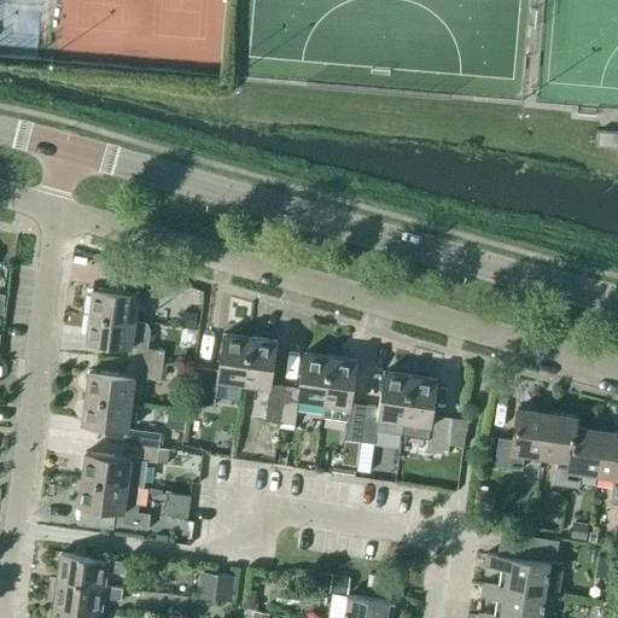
[(617,133),(599,132),(598,146),(617,147),(617,133)]
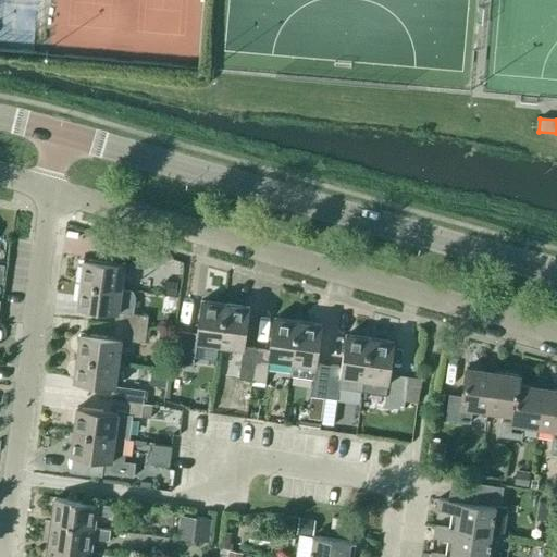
[(121,289),(124,265),(148,269),(150,252),(119,242),(115,263),(83,259),(79,284),(121,289)]
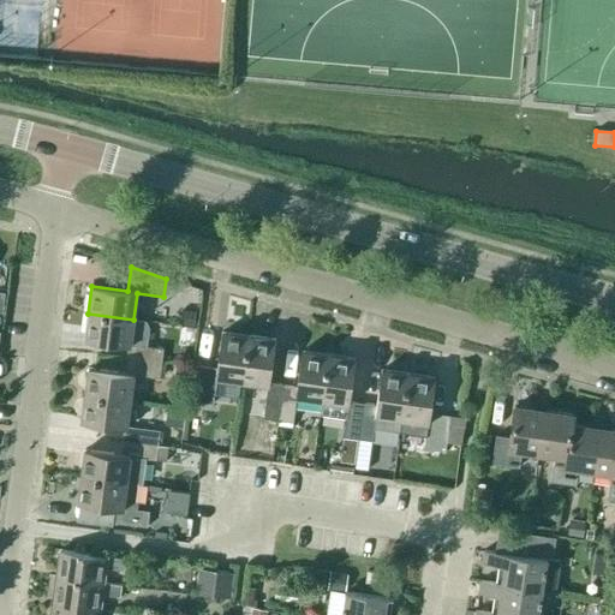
[(181,311),(180,326),(195,327),(196,312),(181,311)]
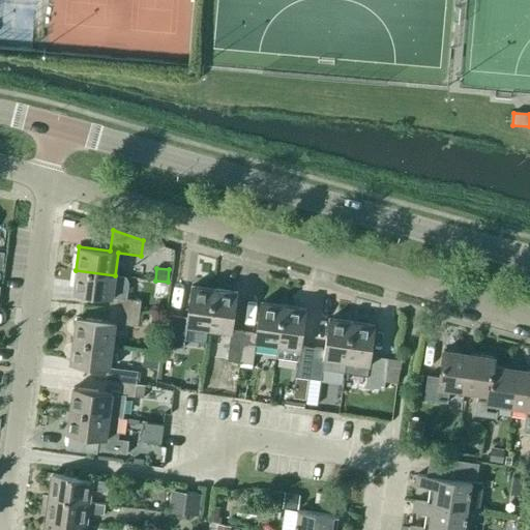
[(126,276),(115,275),(76,270),(72,293),(110,298),(109,310),(139,314),(141,301),(126,299),(128,283),(126,276)]
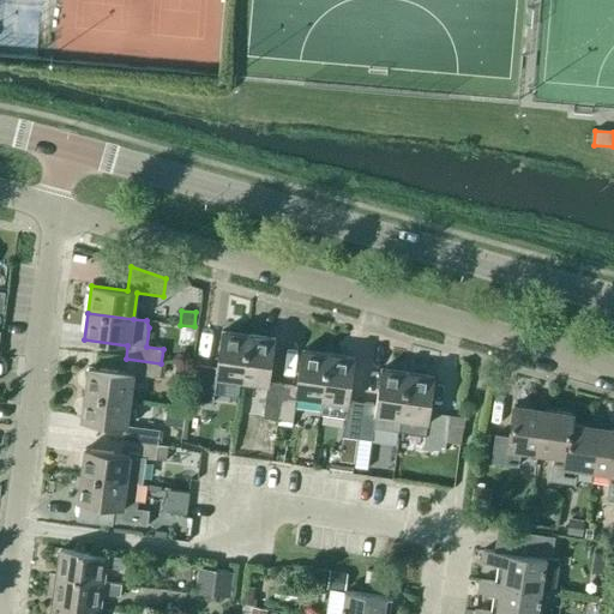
[(242,381),(248,336),(222,332),(216,368),(197,365),(191,401),(212,403),(216,378),(242,381)]
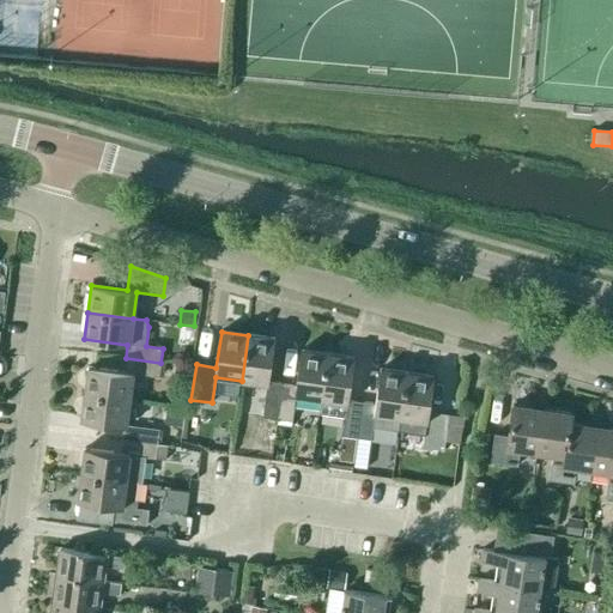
[(278,419),(283,384),(268,382),(274,339),(248,335),(242,381),(267,384),(262,418),(261,428),(277,430),(278,419)]
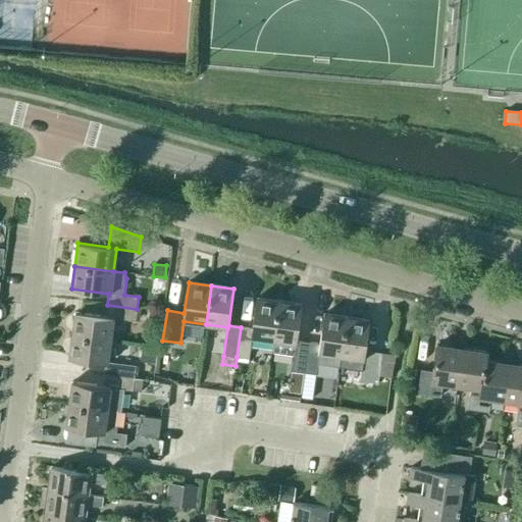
[(273,341),(279,302),(256,298),(252,328),(241,327),(237,357),(248,359),(252,337),(273,341)]
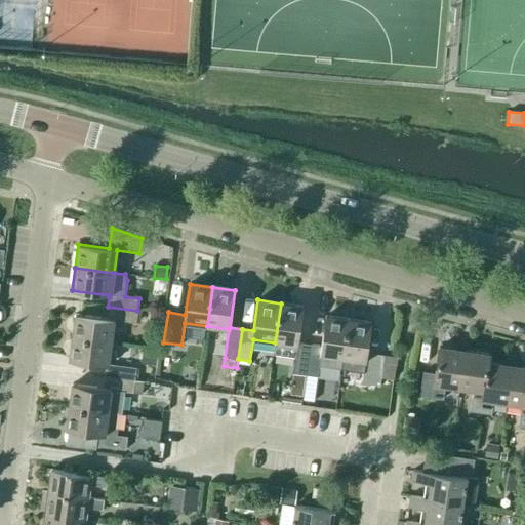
[(305,379),(310,345),(298,344),(304,307),(281,304),(275,342),(296,346),(292,378),(305,379)]
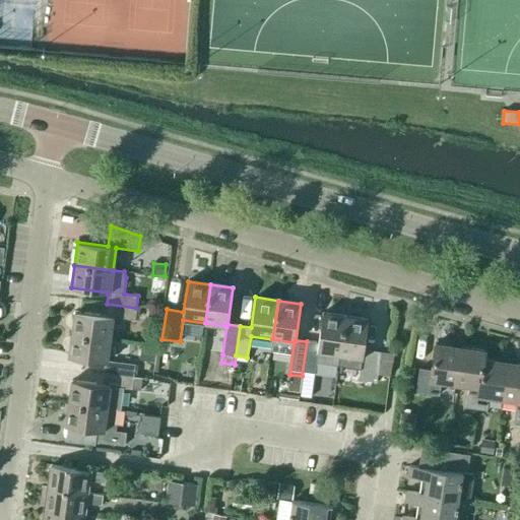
[(135,320),(136,308),(107,304),(105,316),(74,311),(71,334),(110,339),(113,317),(135,320)]
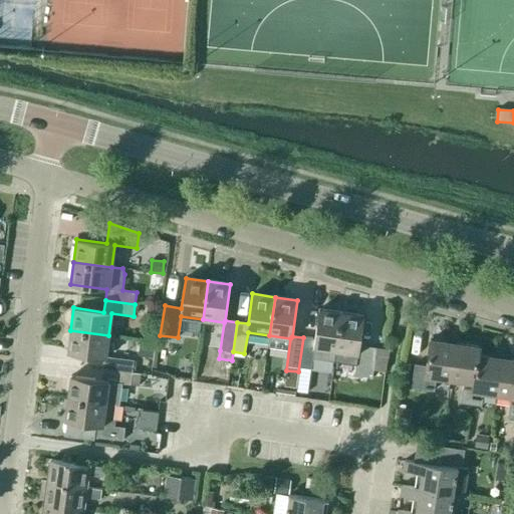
[(336,350),(341,312),(319,309),(315,339),(303,337),(298,371),(310,373),(313,358),(334,361),(336,350)]
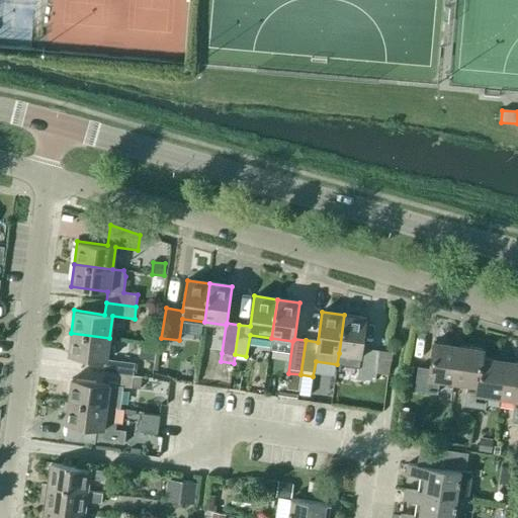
[(344,315),(339,353),(360,356),(357,378),(374,380),(375,376),(375,373),(385,374),(389,375),(392,352),(362,348),(366,318),(344,315)]
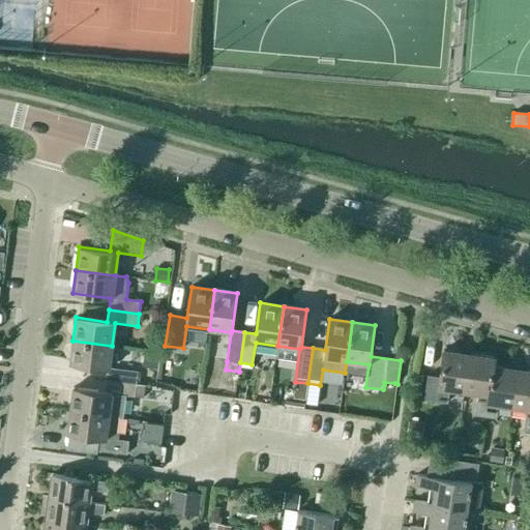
[(110,367),(112,346),(72,341),(69,363),(107,369),(106,380),(136,384),(136,383),(138,372),(110,367)]
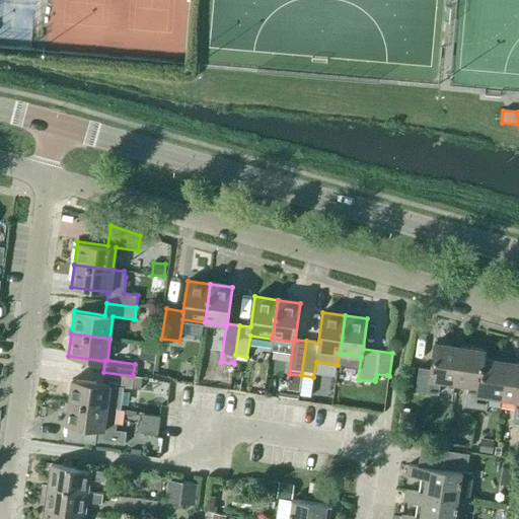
[(454,383),(459,347),(435,343),(431,370),(419,368),(416,391),(438,394),(440,381),(454,383)]
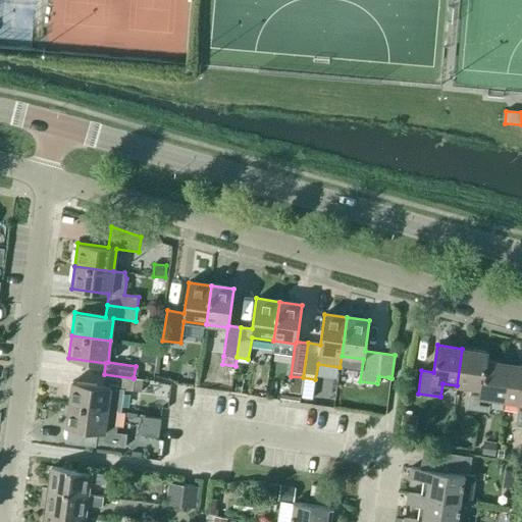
[(485,361),(486,353),(462,349),(457,385),(471,387),(468,409),(478,410),(480,397),(485,361)]
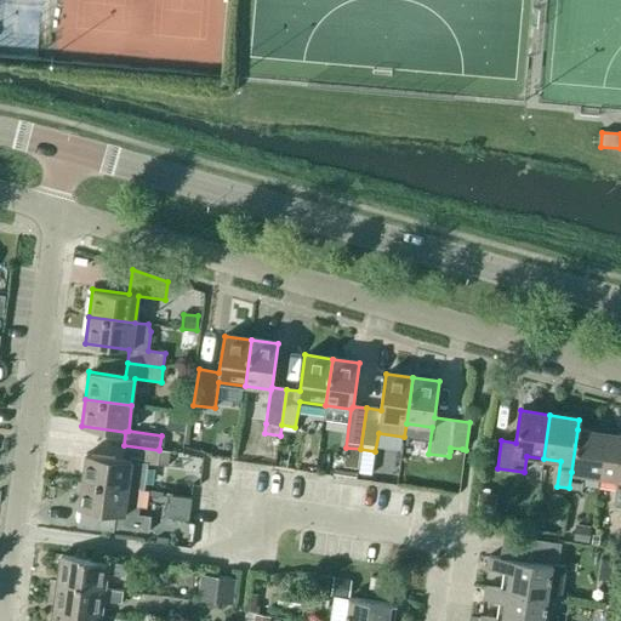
[(608,433),(577,429),(571,472),(569,488),(581,490),(584,473),(600,476),(608,433)]
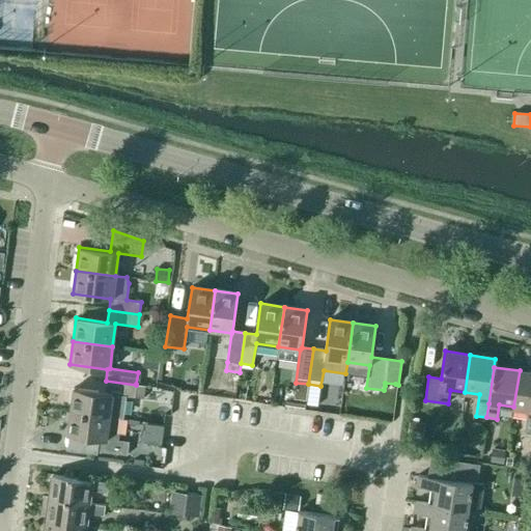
[(530,431),(530,371),(520,370),(513,407),(528,409),(524,431),(530,431)]
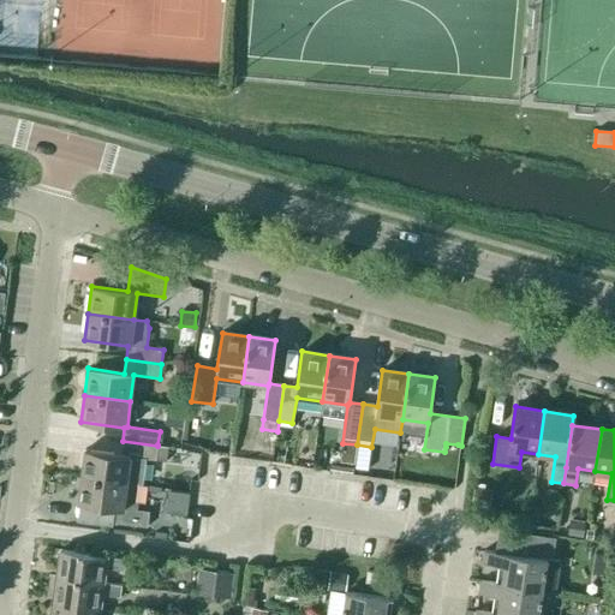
[(168,447),(157,445),(157,446),(123,441),(120,455),(84,451),(81,477),(136,484),(141,485),(144,459),(156,461),(156,460),(167,461),(168,447)]
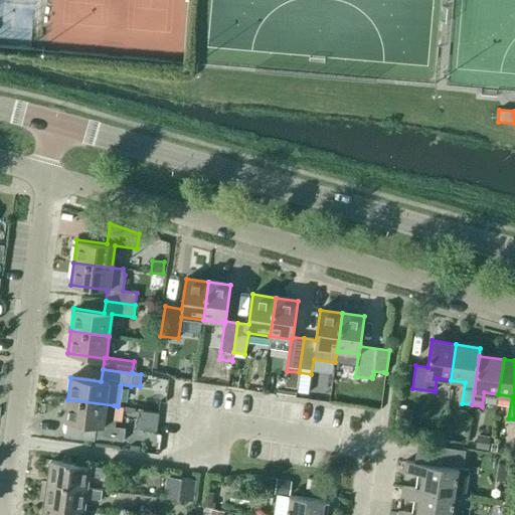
[(373,374),(372,378),(382,380),(383,372),(373,371),(373,374)]
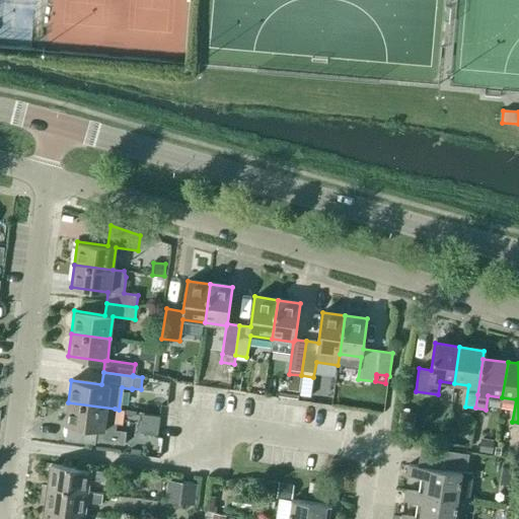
[(112,431),(115,409),(68,402),(65,425),(95,429),(94,441),(124,445),(126,433),(112,431)]
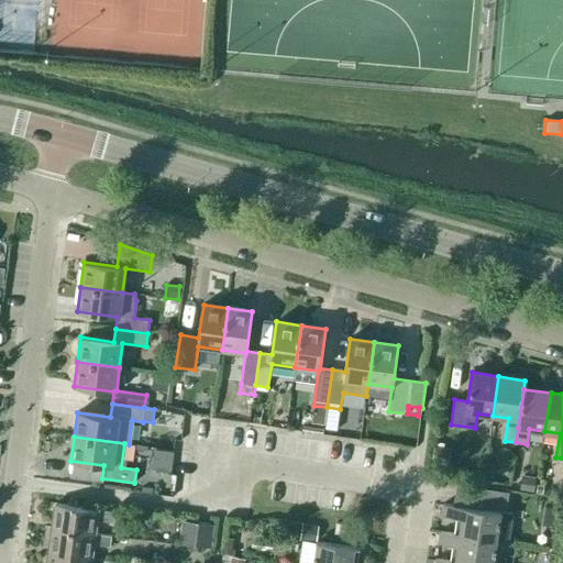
[(433,446),(431,464),(449,466),(451,449),(433,446)]
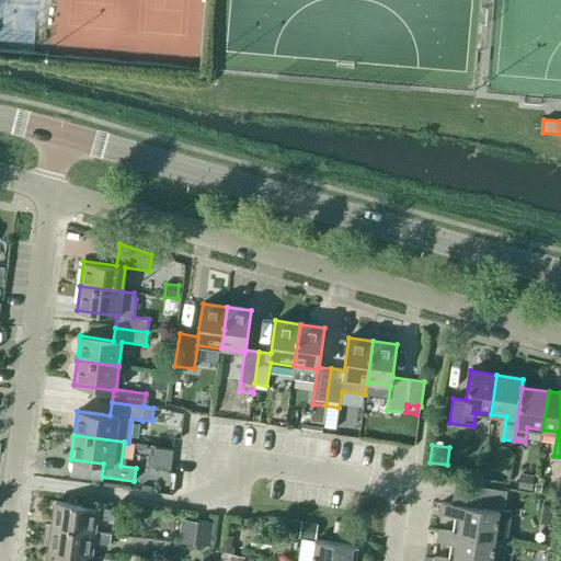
[(153,468),(151,481),(169,483),(170,470),(153,468)]
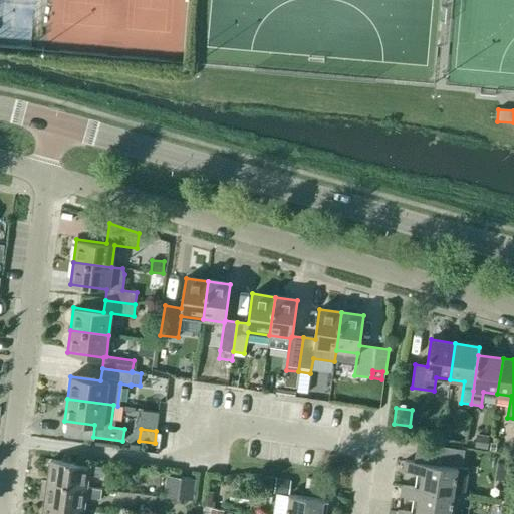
[(477,434),(474,448),(487,450),(489,436),(477,434)]
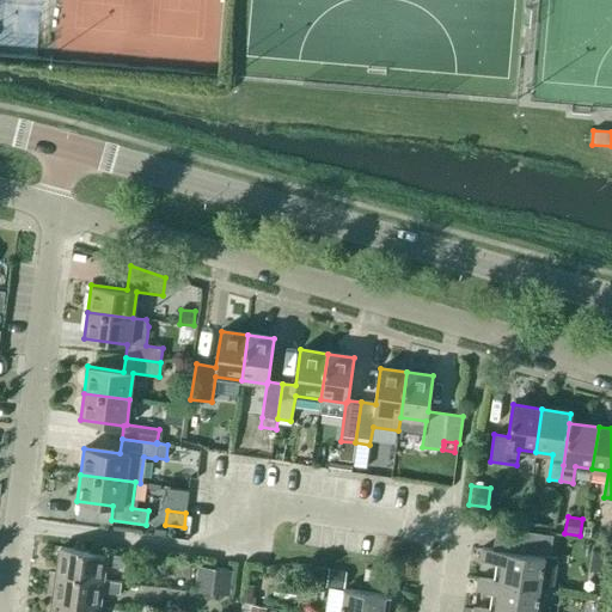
[(527,532),(525,550),(537,551),(540,534),(527,532)]
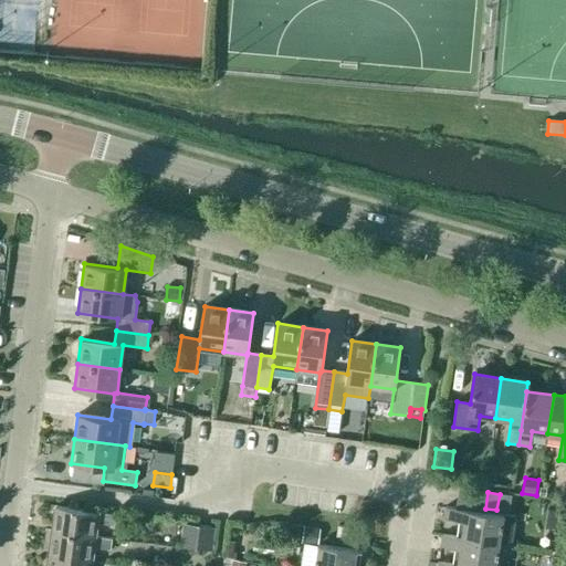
[(94,537),(94,536),(96,523),(114,525),(115,514),(56,506),(53,531),(94,537)]
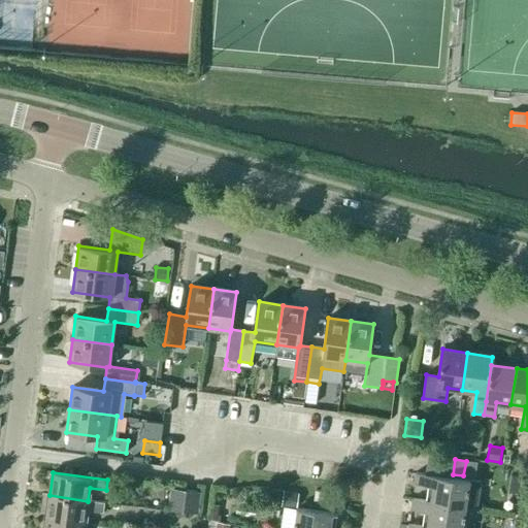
[(429,502),(465,507),(469,481),(416,473),(414,484),(432,487),(429,501),(429,502)]
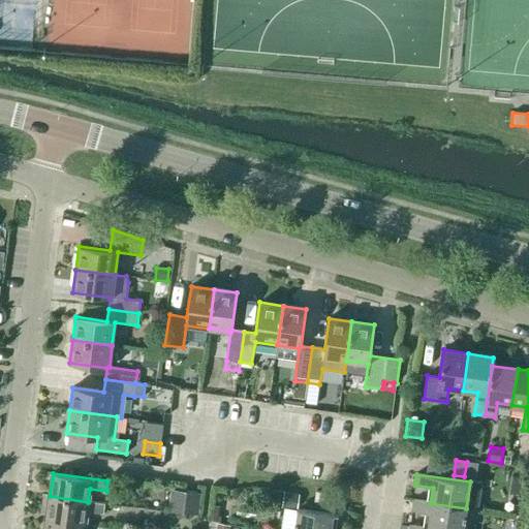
[(198,514),(201,493),(169,490),(167,510),(198,514)]
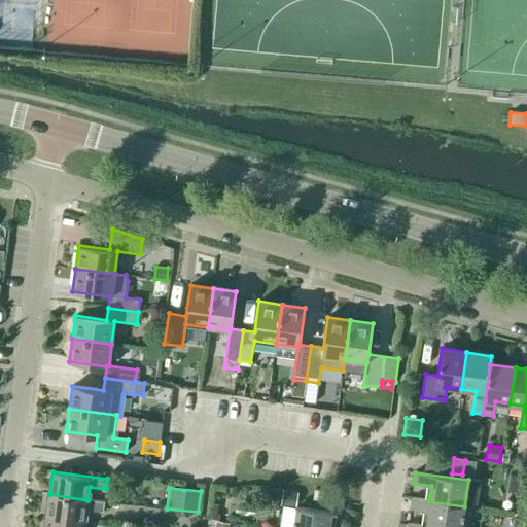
[(323,501),(324,490),(314,489),(313,499),(323,501)]
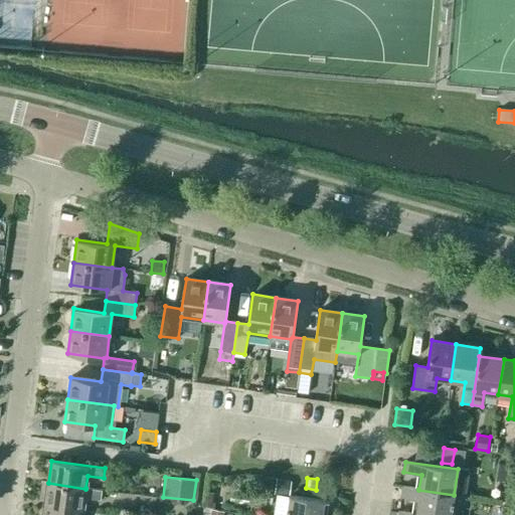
[(275,494),(289,496),(290,496),(291,482),(277,480),(275,494)]
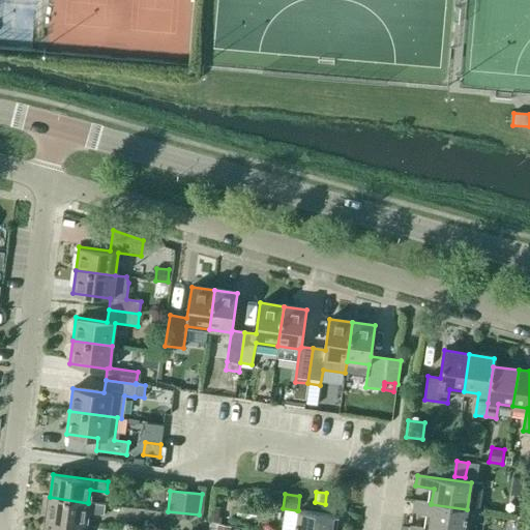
[(105,504),(88,502),(88,503),(50,497),(47,520),(85,525),(87,512),(104,514),(105,504)]
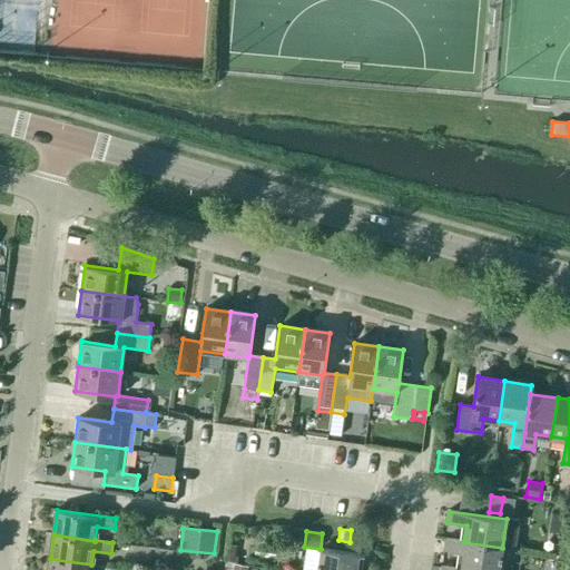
[(463,542),(463,541),(444,539),(442,550),(462,553),(460,569),(462,569),(499,569),(502,548),(463,542)]
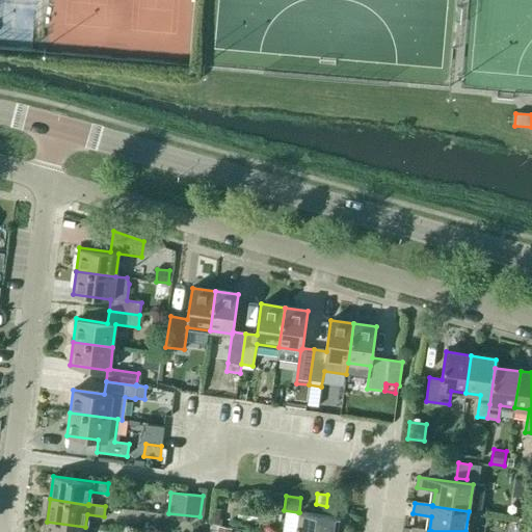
[(333,531),(336,517),(299,512),(298,512),(295,531),(333,531)]
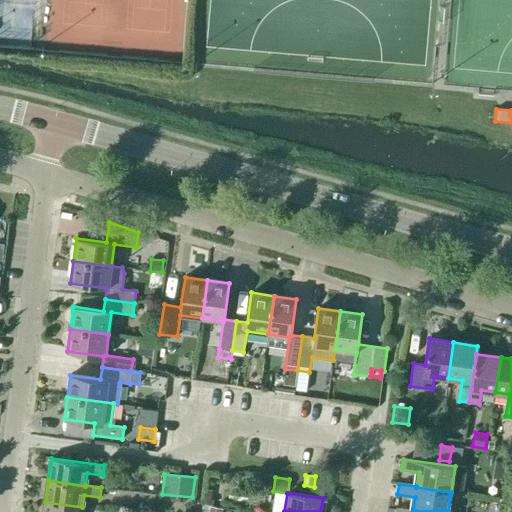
[(81,511),(82,507),(45,502),(43,511),(81,511)]
